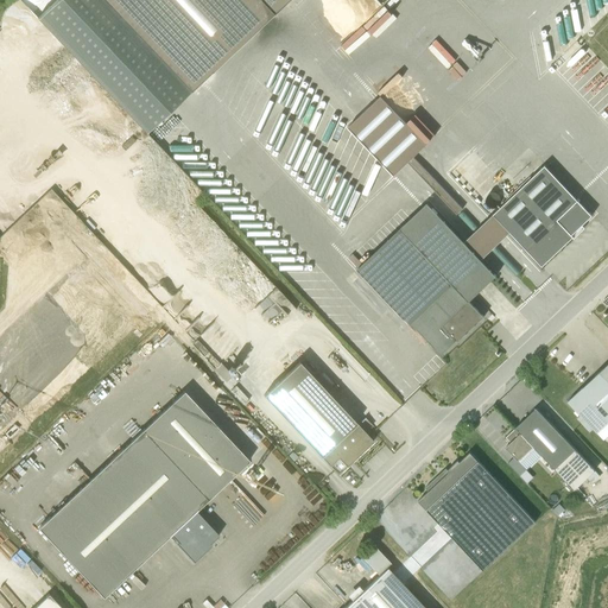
[(55,0),(37,17),(145,132),(191,88),(183,80),(263,5),(271,14),(285,0),(55,0)]
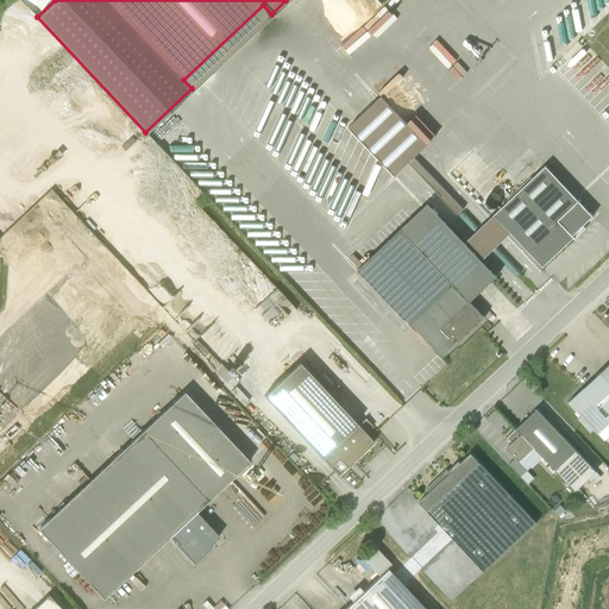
[(387,0),(365,20),(370,25),(347,48),(358,58),(359,57),(362,61),(364,58),(362,56),(380,38),(375,32),(408,0),(387,0)]
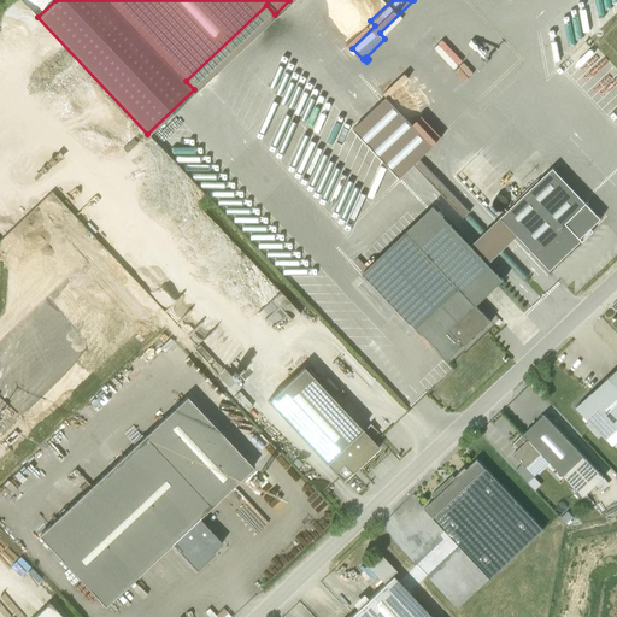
[(593,231),(591,228),(600,218),(552,168),(500,218),(550,270),(581,241),(582,242),(593,231)]
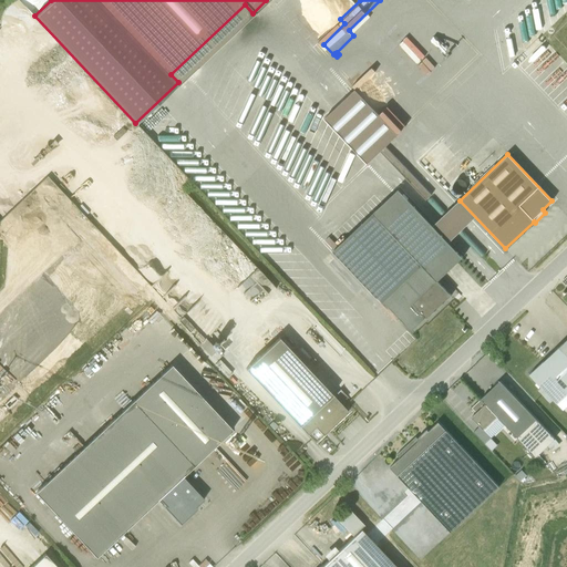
[(463,257),(399,189),(333,250),(410,332),(425,317),(426,318),(451,295),(436,281),(463,257)]
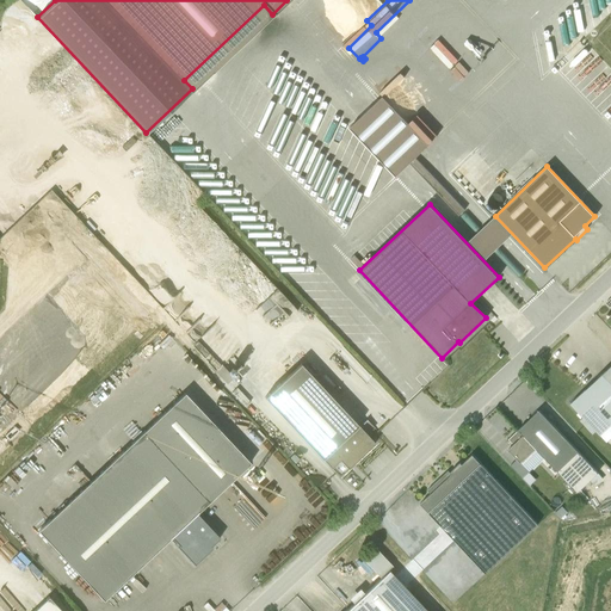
[(264,396),(339,476),(375,443),(300,363),(264,396)]
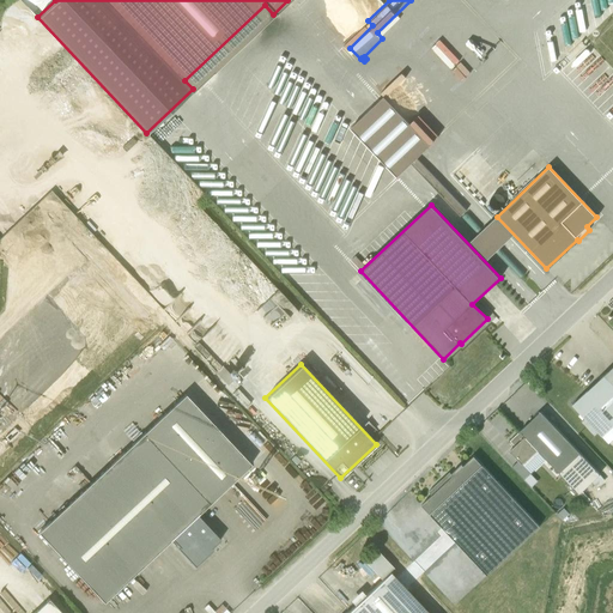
[(612,365),(572,405),(583,419),(581,422),(594,435),(596,432),(608,444),(612,438),(612,365)]
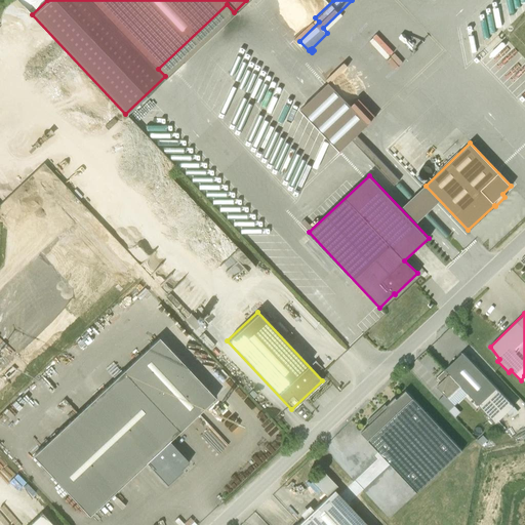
[(214,398),(158,337),(33,455),(89,516),(147,460),(154,469),(152,470),(166,485),(183,471),(180,469),(189,461),(168,441),(214,398)]
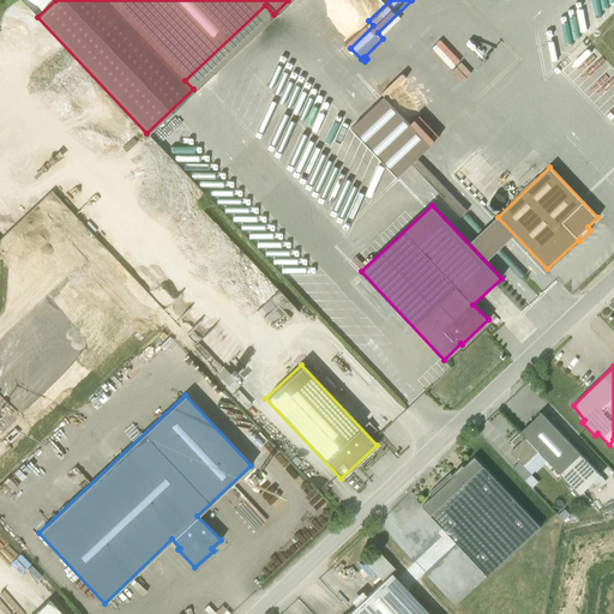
[(593,483),(599,488),(606,481),(541,413),(511,441),(516,446),(510,452),(524,467),(540,452),(581,495),(593,483)]
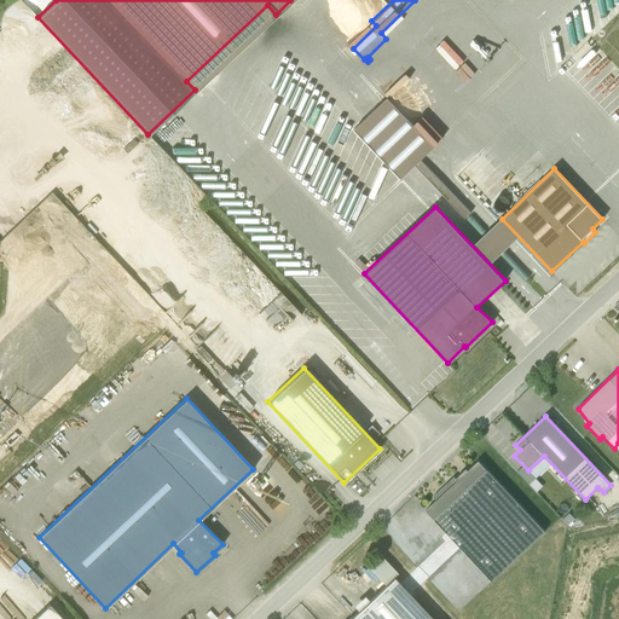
[(492,580),(544,531),(479,461),(468,470),(466,469),(455,479),(453,476),(433,497),(435,501),(426,510),(492,580)]
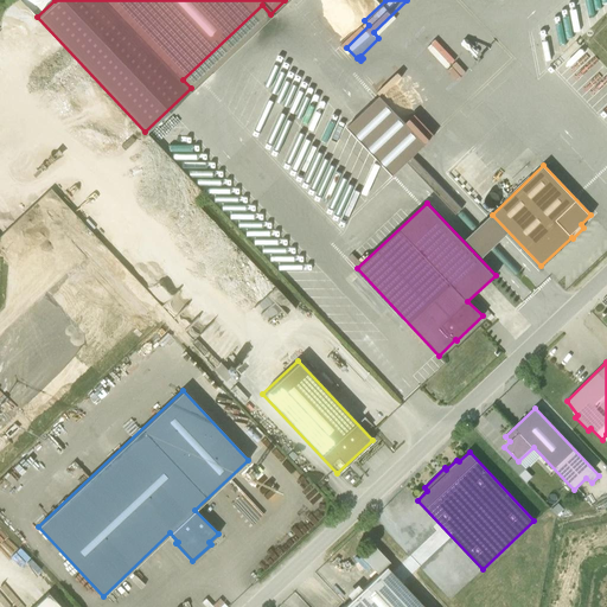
[(423,606),(387,567),(390,562),(374,544),(360,557),(377,575),(362,589),(357,585),(346,595),(351,600),(343,606),(423,606)]
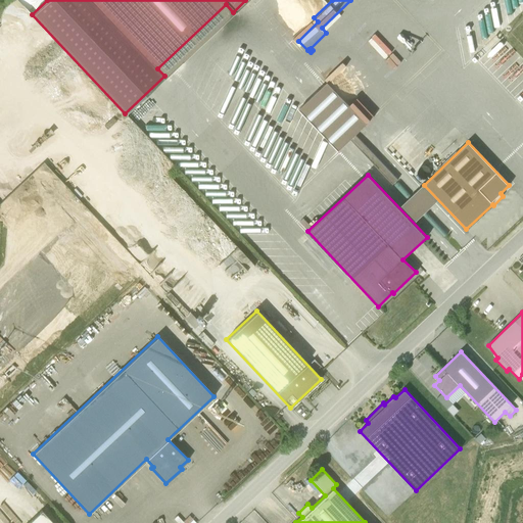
[(52,522),(41,511),(28,522),(52,522)]
